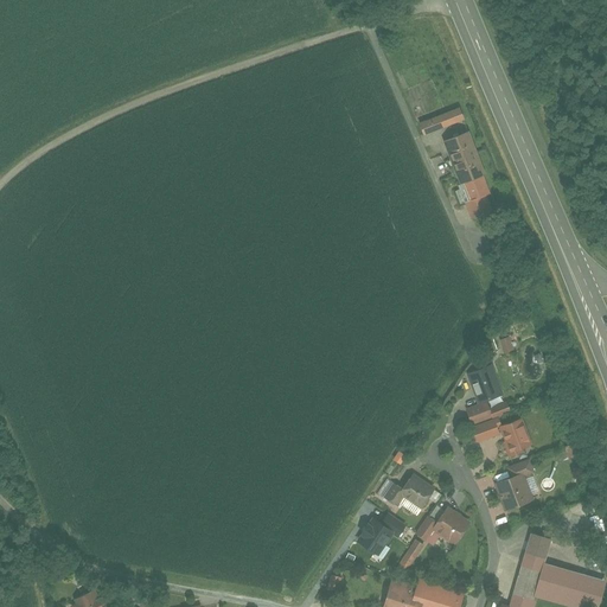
[(460,109),(420,123),(425,135),(465,120),(460,109)]
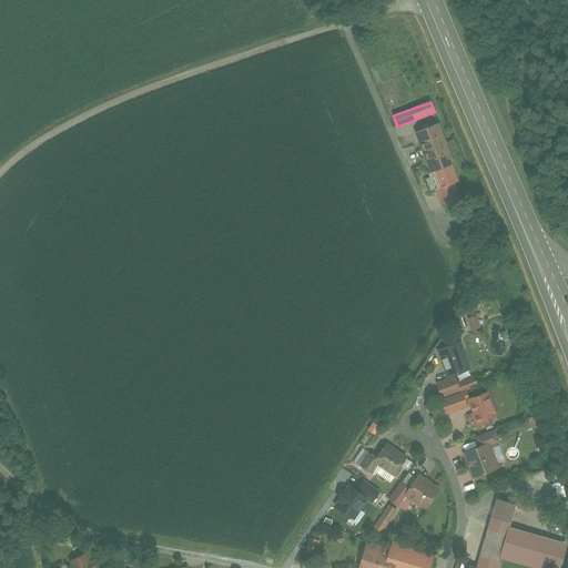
[(442,124),(417,133),(430,172),(436,171),(452,164),(455,164),(442,124)]
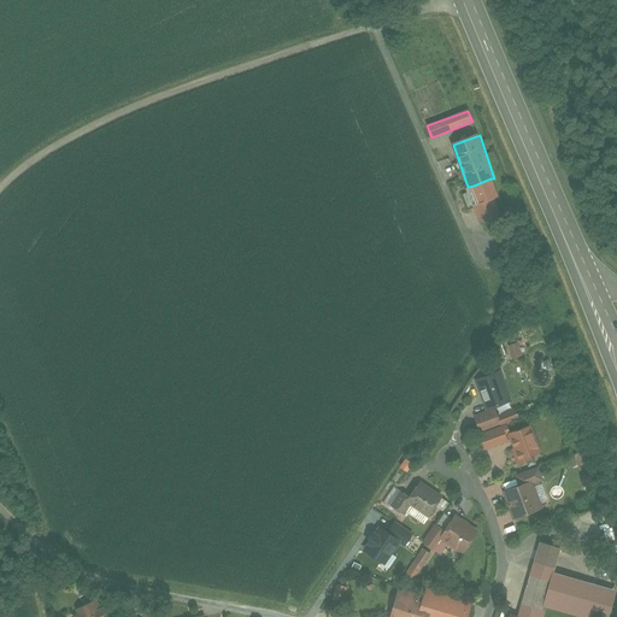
[(491,178),(474,186),(480,203),(474,205),(482,224),(505,215),(491,178)]
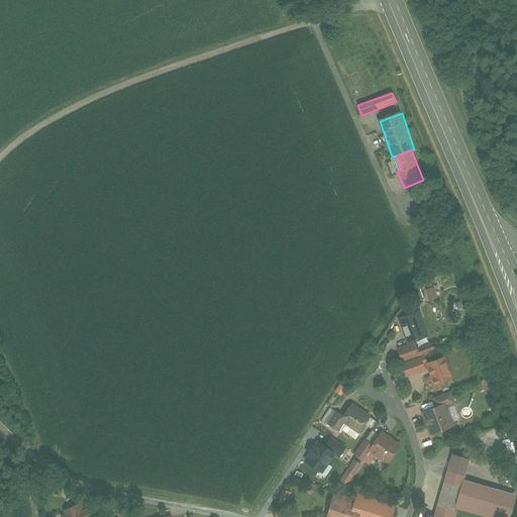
[(418,310),(398,317),(406,342),(427,335),(418,310)]
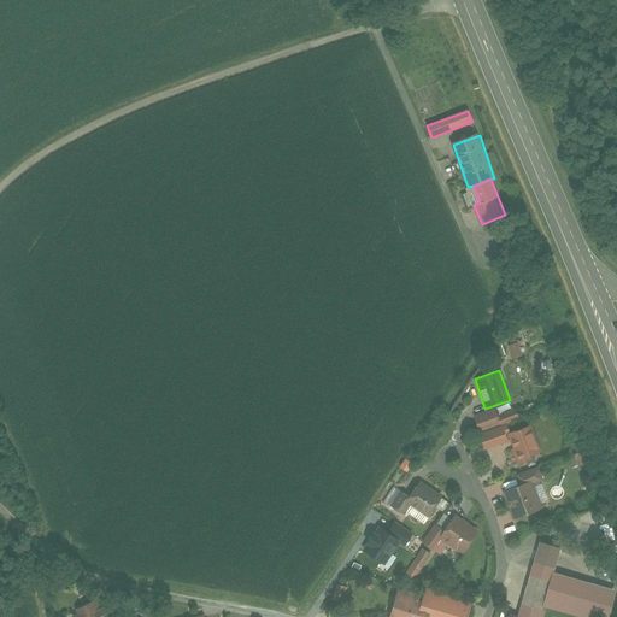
[(495,409),(472,417),(479,432),(517,417),(513,409),(498,415),(495,409)]
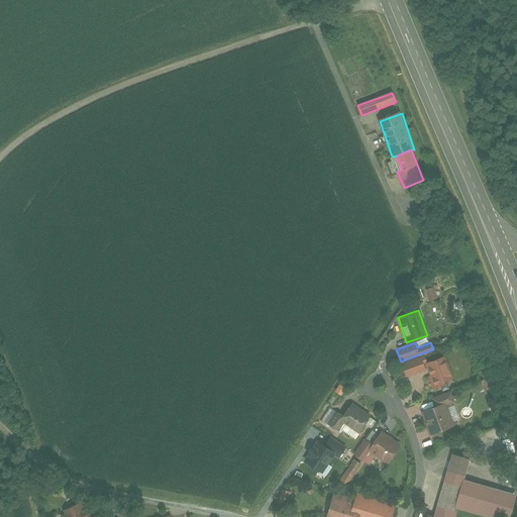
[(425,355),(403,363),(407,376),(426,369),(423,359),(426,359),(425,355)]
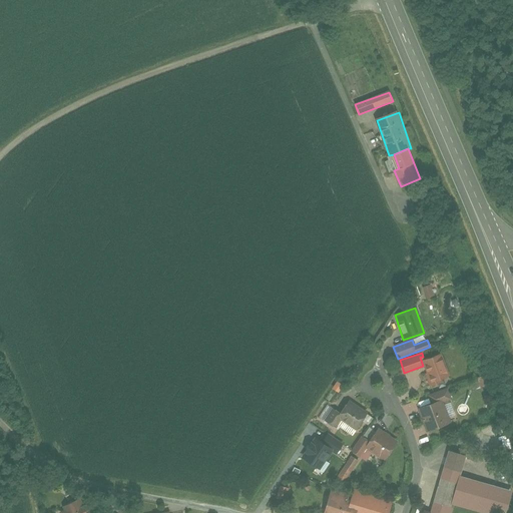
[(441,354),(424,359),(428,372),(426,372),(430,385),(441,381),(440,377),(448,375),(441,354)]
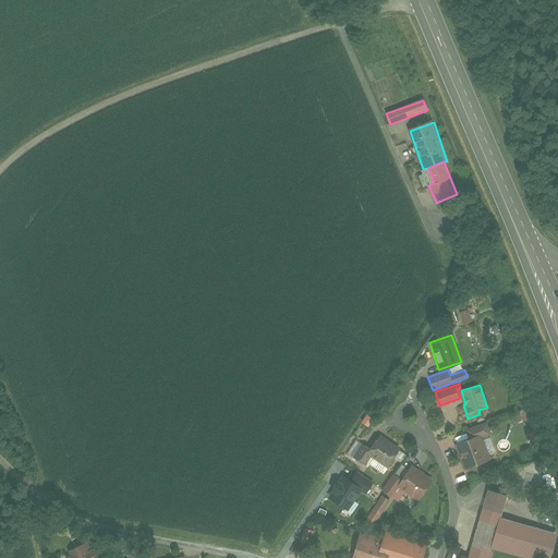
[(472,440),(483,436),(490,434),(487,425),(469,432),(472,440)]
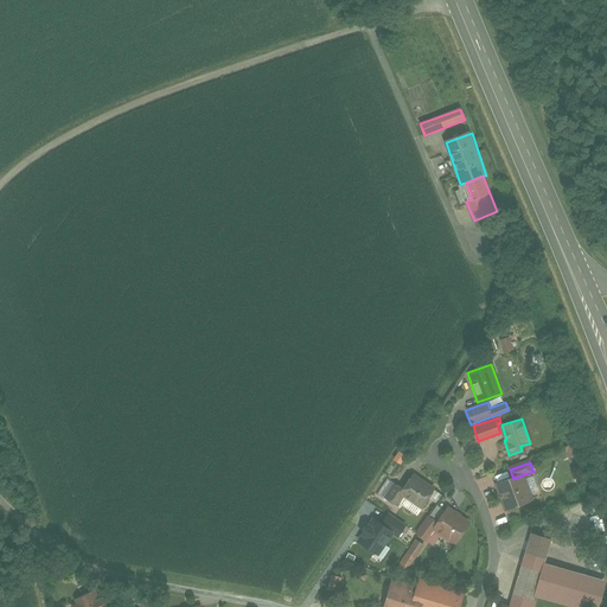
[(404,497),(423,510),(436,490),(414,474),(403,490),(404,497)]
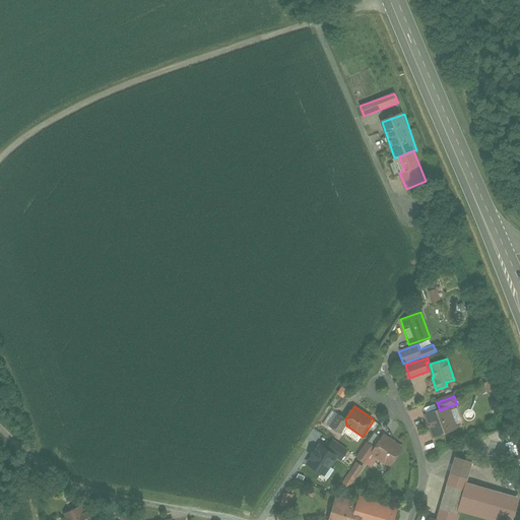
[(440,410),(425,415),(433,438),(458,429),(450,406),(440,410)]
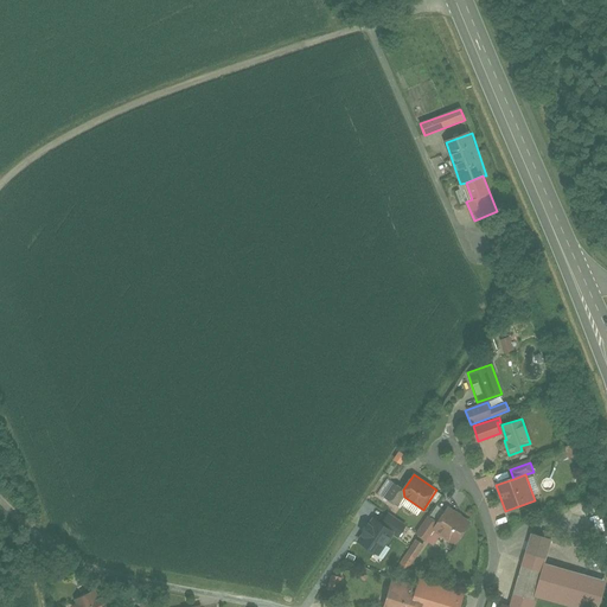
[(398,506),(404,497),(403,490),(395,485),(387,499),(398,506)]
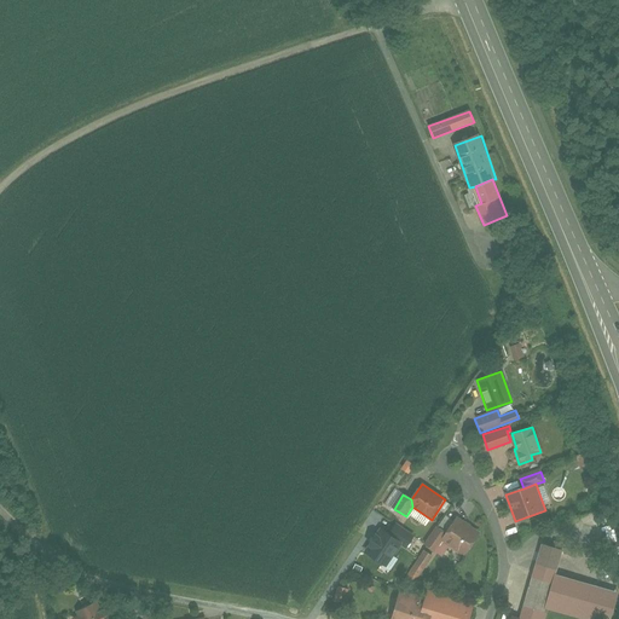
[(447,544),(466,555),(480,533),(457,519),(447,534),(444,541),(447,544)]
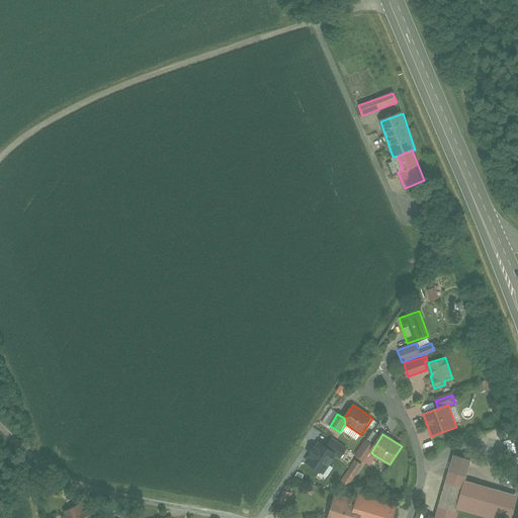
[(331,438),(325,447),(336,455),(335,456),(339,459),(347,448),(331,438)]
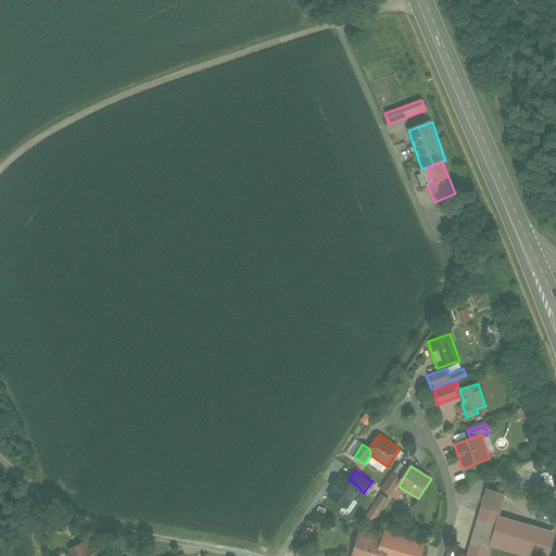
[(328,495),(346,508),(359,490),(361,489),(349,480),(342,475),(328,495)]
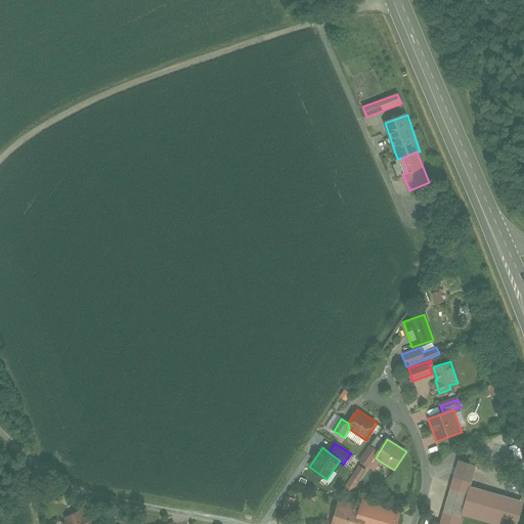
[(376,457),(379,452),(370,447),(361,463),(374,470),(379,461),(376,457)]
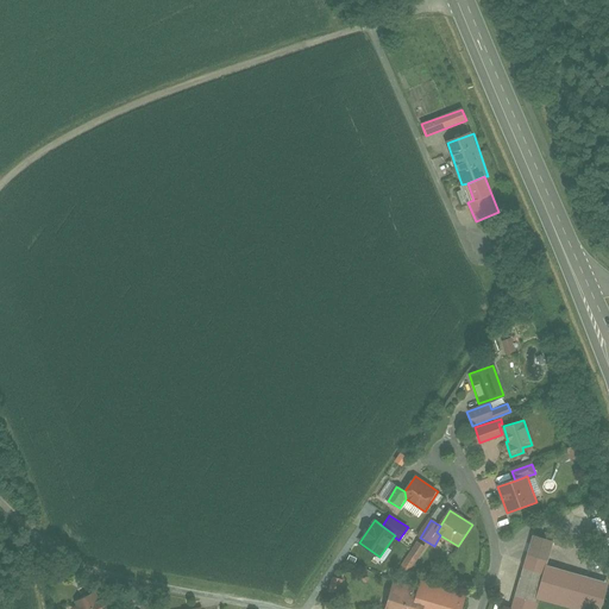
[(552,541),(532,537),(523,571),(539,576),(544,562),(547,563),(552,541)]
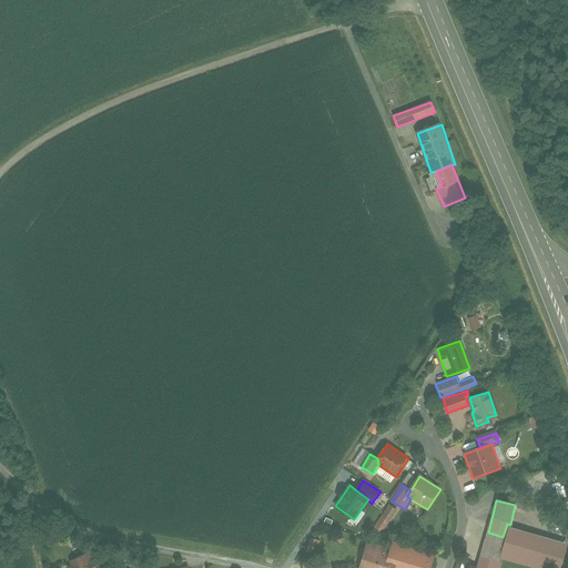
[(396,511),(388,507),(379,521),(387,526),(396,511)]
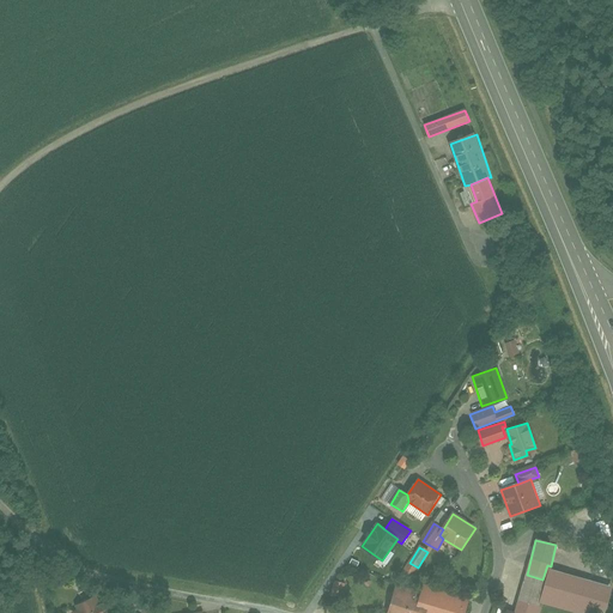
[(551,566),(547,565),(542,580),(536,600),(583,612),(602,612),(611,583),(551,566)]
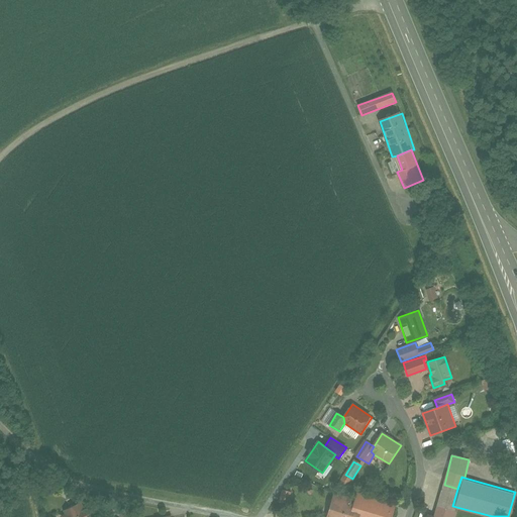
[(457,489),(444,485),(439,506),(452,509),(452,506),(457,489)]
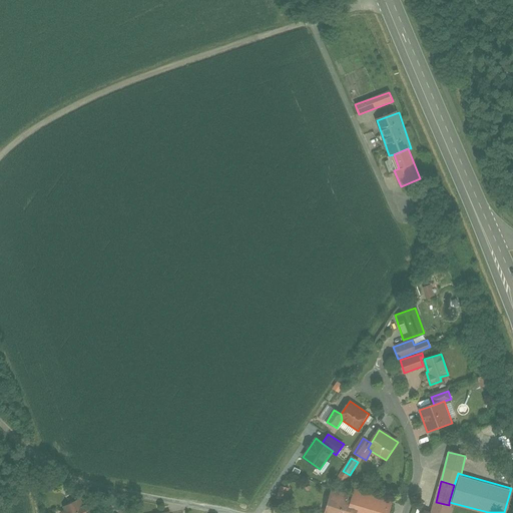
[(290,489),(280,486),(276,498),(286,501),(290,489)]
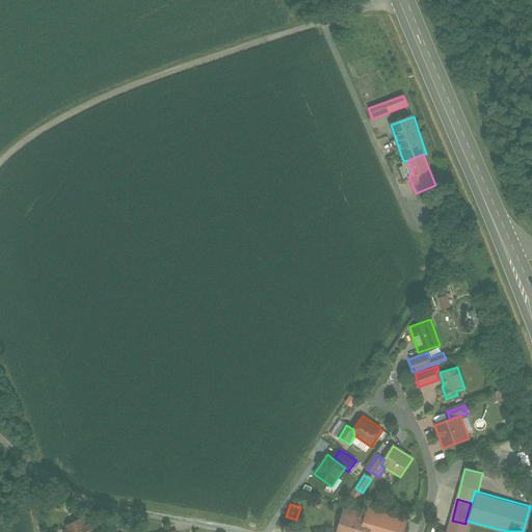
[(363,517),(345,511),(338,531),(403,531),(407,519),(366,506),(363,517)]
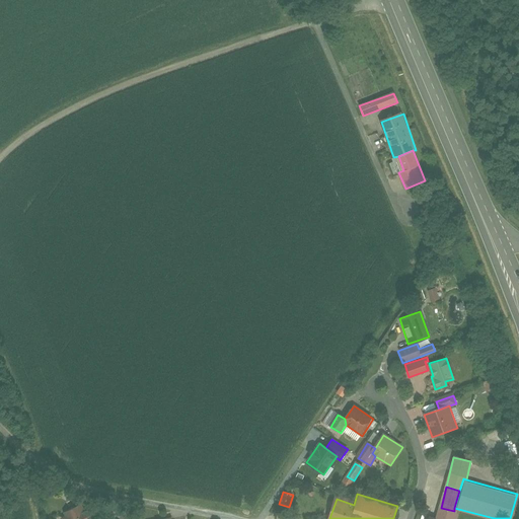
[(67,518),(64,518),(93,518),(90,511),(86,513),(83,505),(65,513),(67,518)]
